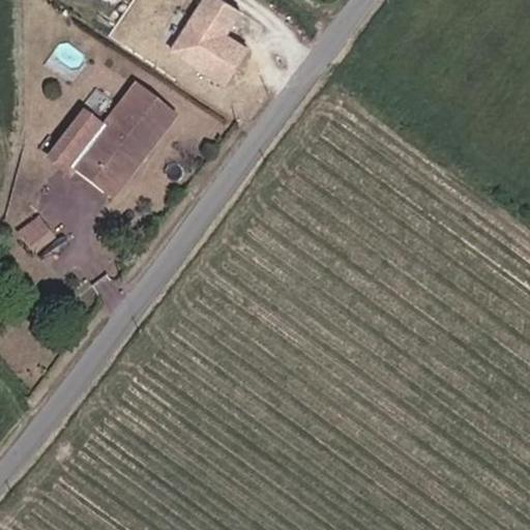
[(224,0),(201,0),(169,50),(226,87),(251,50),(226,34),(241,11),(224,0)]
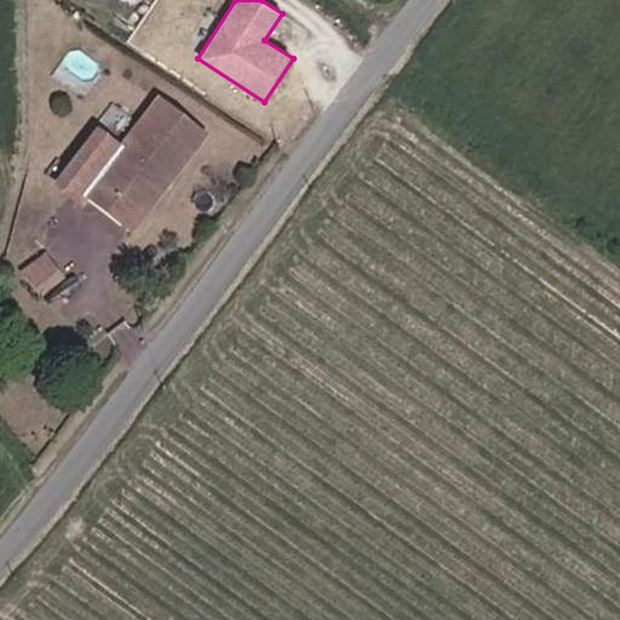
[(142,214),(172,173),(182,182),(213,142),(170,109),(131,159),(109,142),(68,194),(92,212),(98,205),(116,218),(127,204),(142,214)]
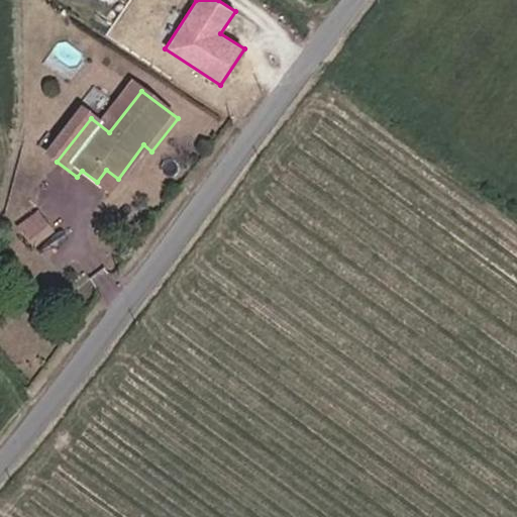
[(116,197),(151,151),(143,144),(118,179),(106,170),(97,182),(116,197)]
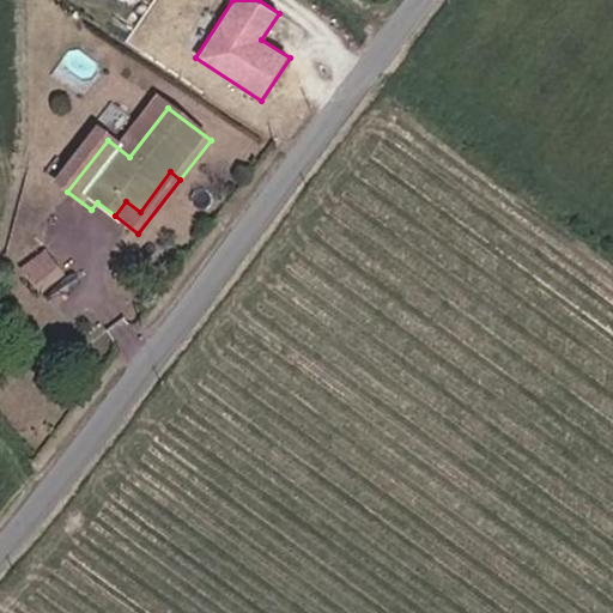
[(30,283),(55,260),(43,248),(20,269),(30,283)]
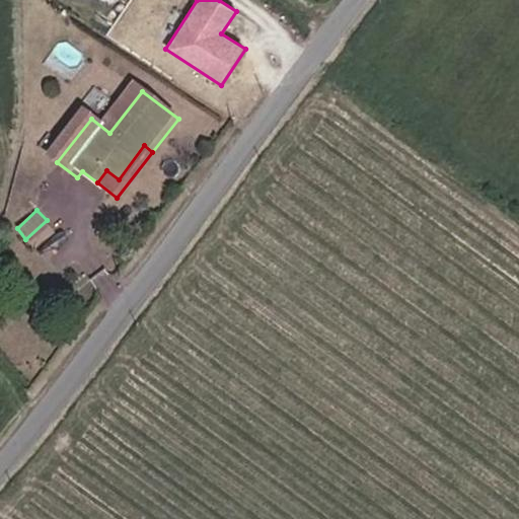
[(56,232),(47,220),(25,239),(36,249),(56,232)]
